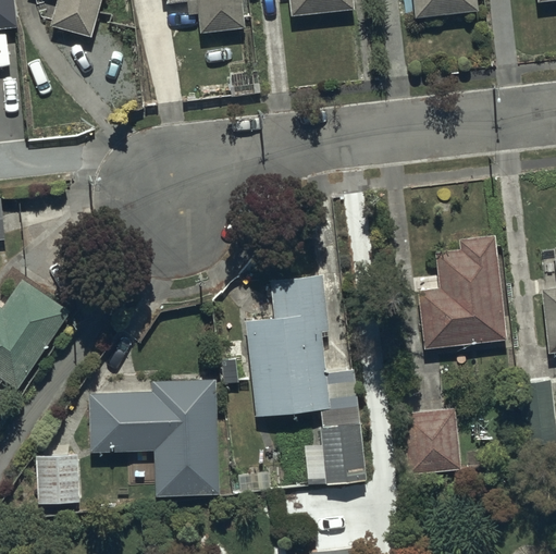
[(0,28),(17,27),(14,0),(0,0),(0,28)]
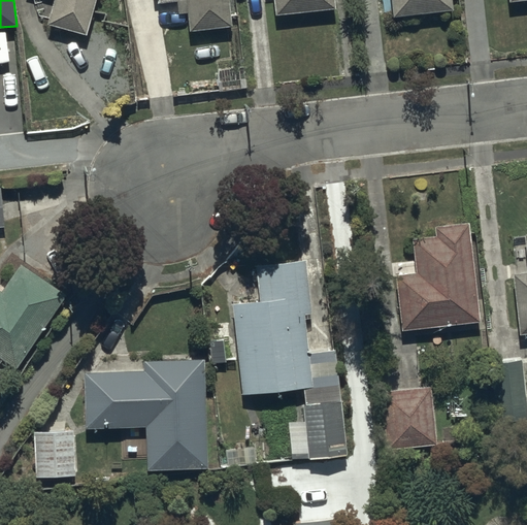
[(53,0),(47,24),(87,34),(96,0),(53,0)]
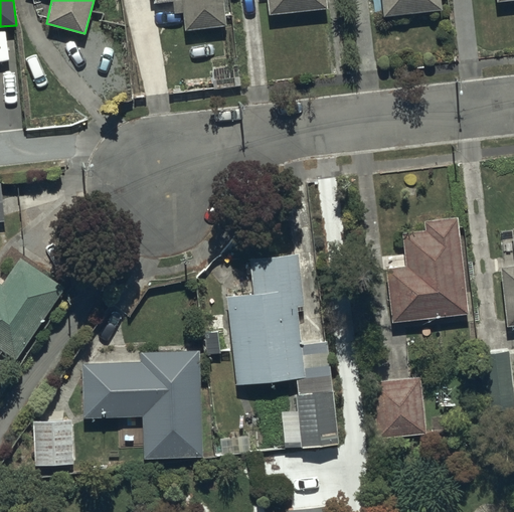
[(185,29),(226,25),(223,0),(155,0),(155,2),(173,0),(174,12),(183,11),(185,29)]
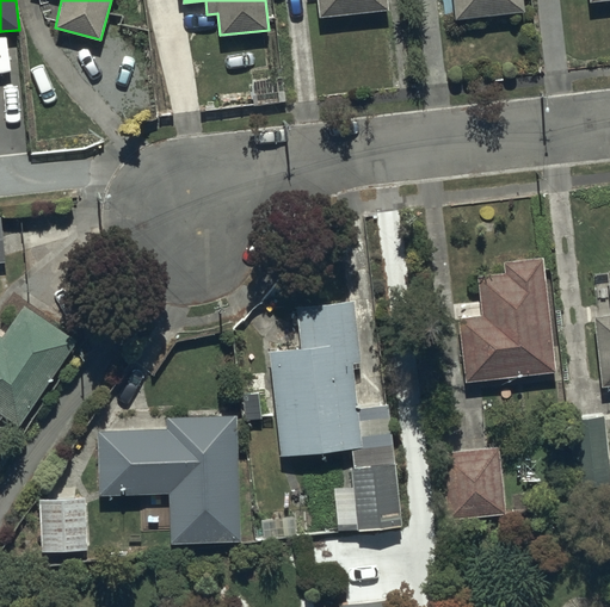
[(389,10),(388,0),(316,0),(319,17),(389,10)]
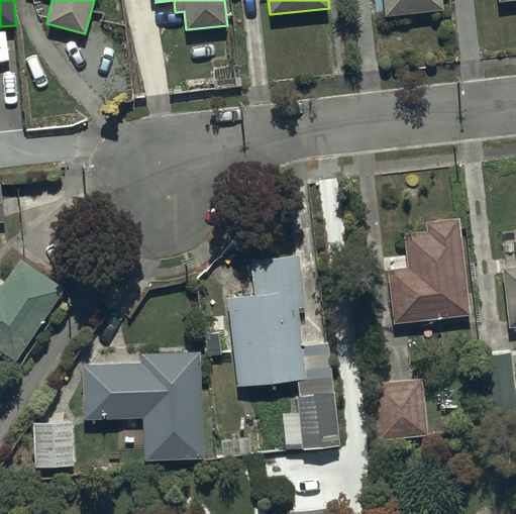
[(382,0),(385,16),(443,10),(441,0),(382,0)]
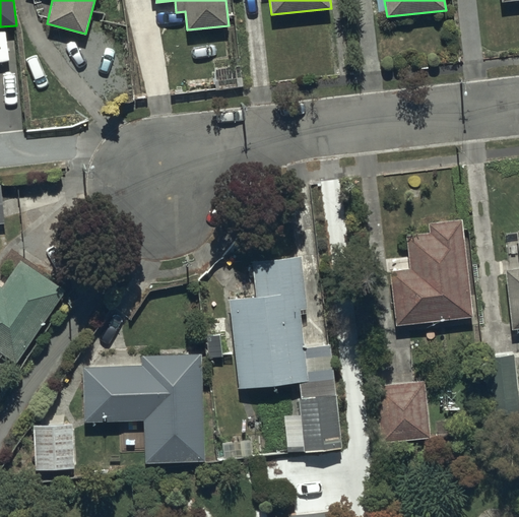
[(396,326),(473,317),(463,218),(429,222),(430,232),(406,235),(409,268),(390,270),(396,326)]
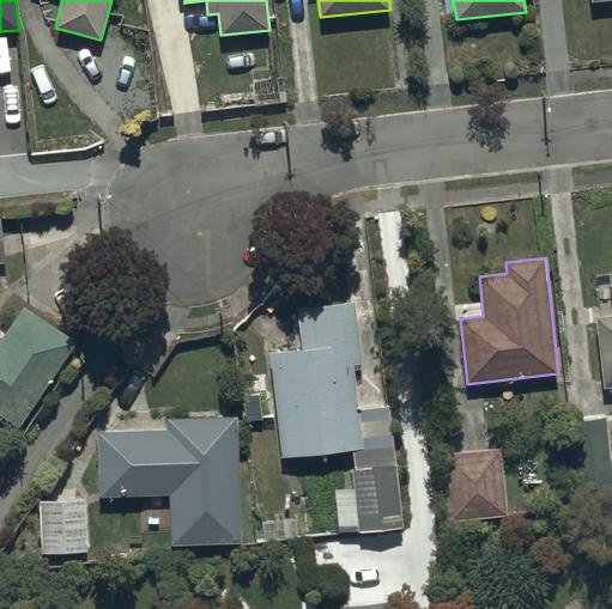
[(611,315),(595,317),(604,389),(611,388),(611,270),(609,272),(611,302),(611,315)]
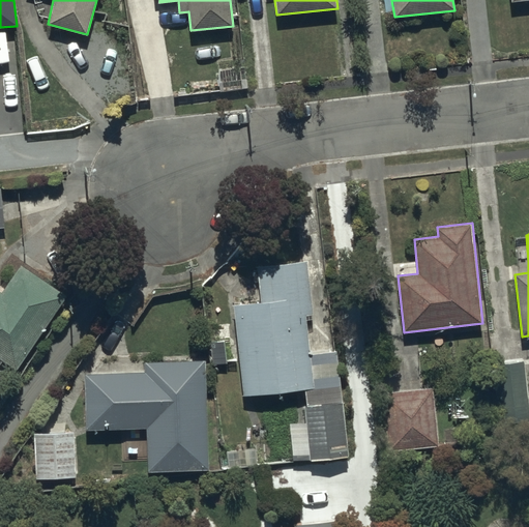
[(313,315),(307,261),(258,266),(261,302),(234,304),(243,397),(306,389),(307,406),(304,406),(306,422),(290,423),(294,460),(310,459),(310,462),(349,458),(338,351),(311,354),(306,315),(313,315)]
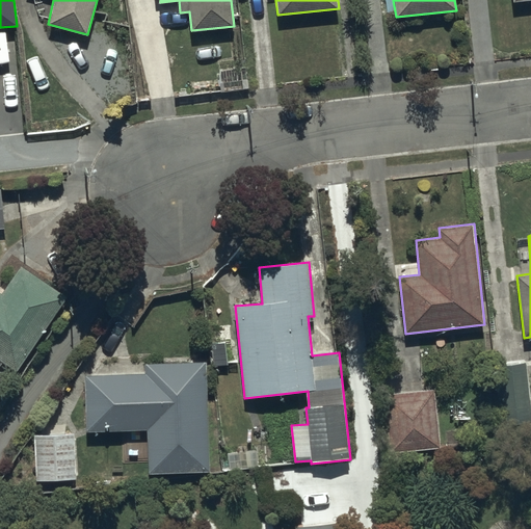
[(17,371),(68,297),(22,265),(2,293),(0,292),(0,365),(3,362),(17,371)]
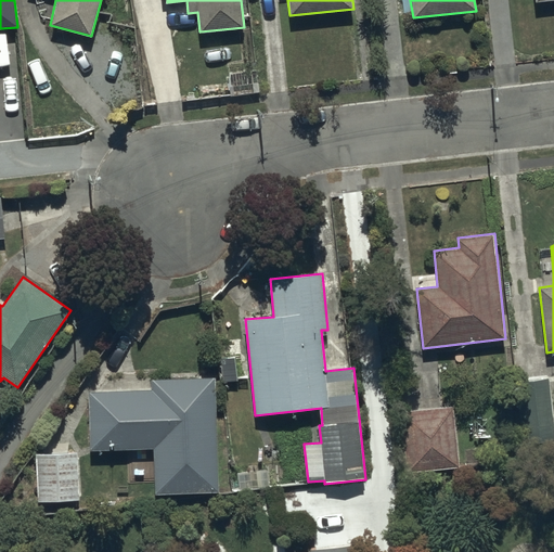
[(222,381),(237,380),(235,357),(220,358),(222,381)]
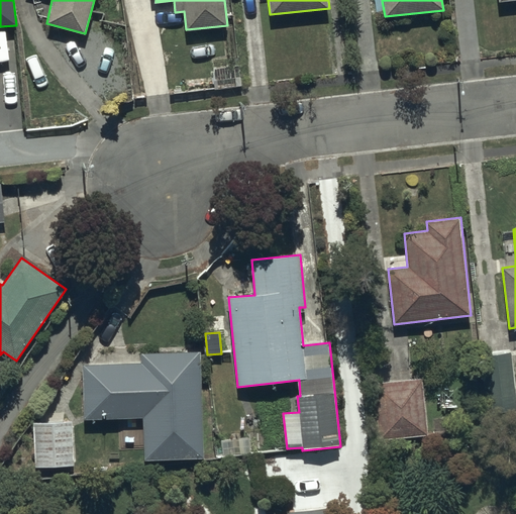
[(144,460),(204,458),(201,351),(140,353),(141,363),(83,365),(84,420),(143,418),(144,460)]
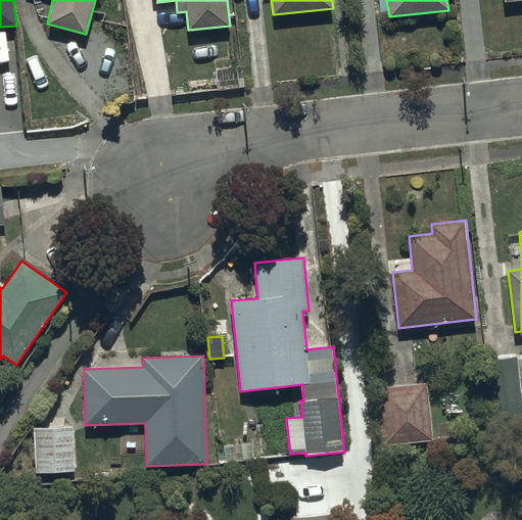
[(521,427),(521,398),(517,357),(486,360),(494,431),(521,427)]
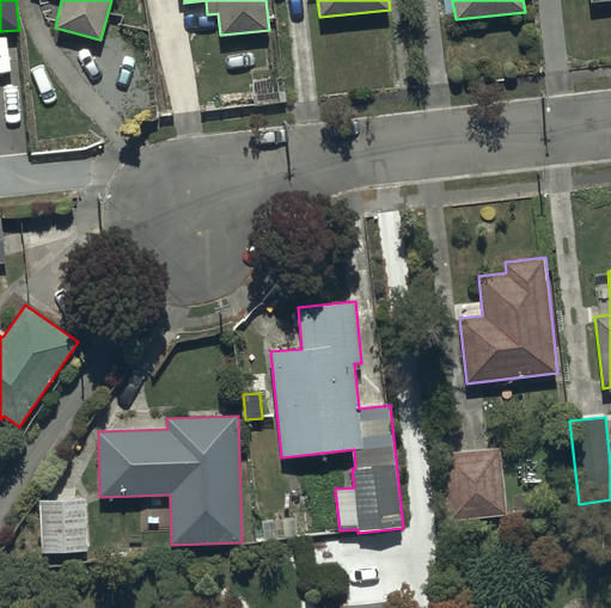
[(507,515),(501,447),(443,452),(448,521),(507,515)]
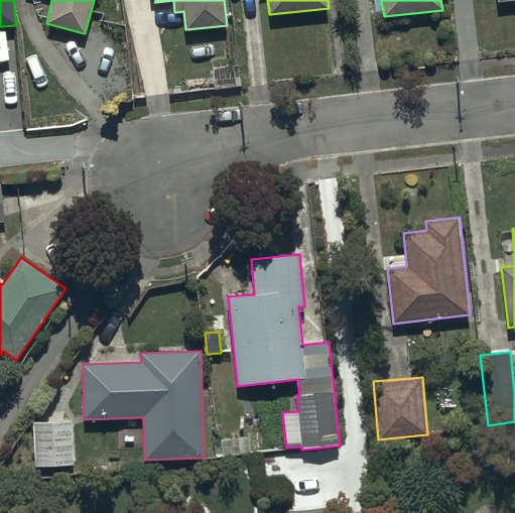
[(35,467),(75,465),(73,420),(33,422),(35,467)]
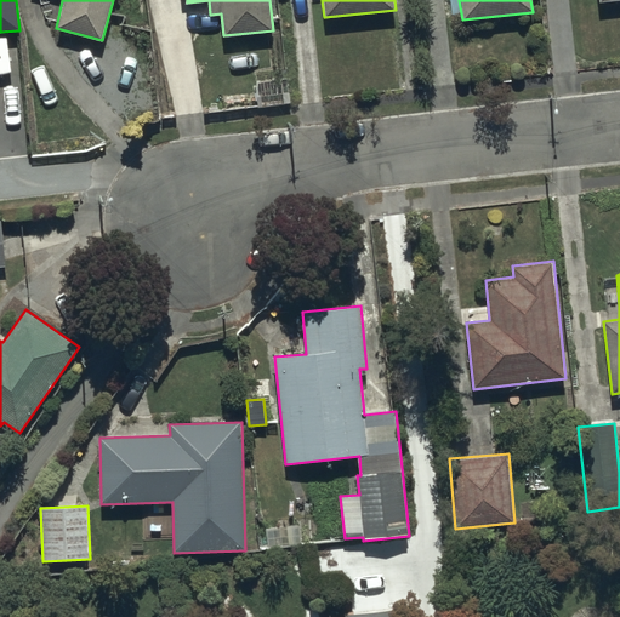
[(400,616),(402,592),(367,590),(341,596),(343,616),(400,616)]
